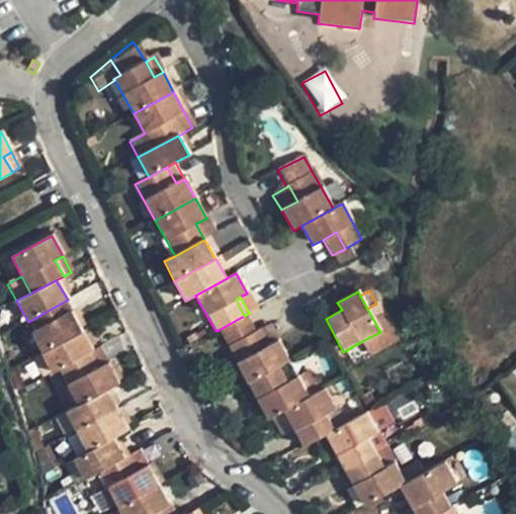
[(326,319),(342,310),(337,303),(321,311),(326,319)]
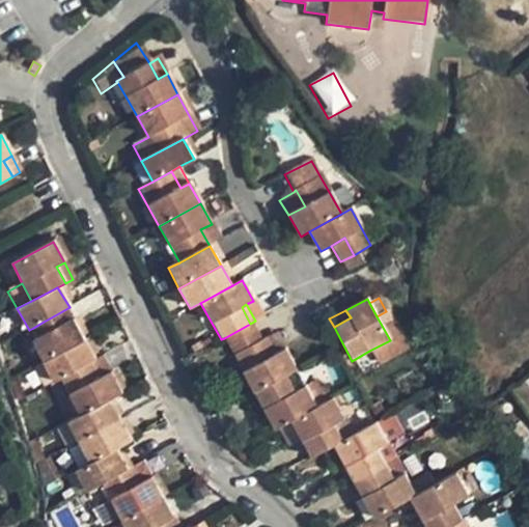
[(62,311),(44,322),(50,332),(68,323),(62,311)]
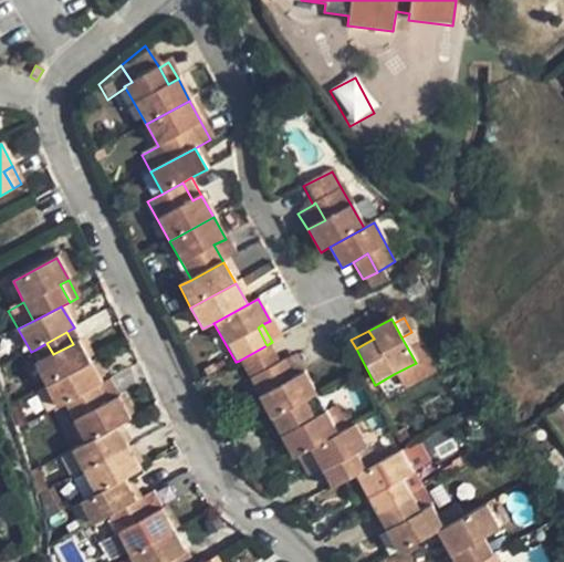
[(425,358),(416,341),(406,345),(416,363),(425,358)]
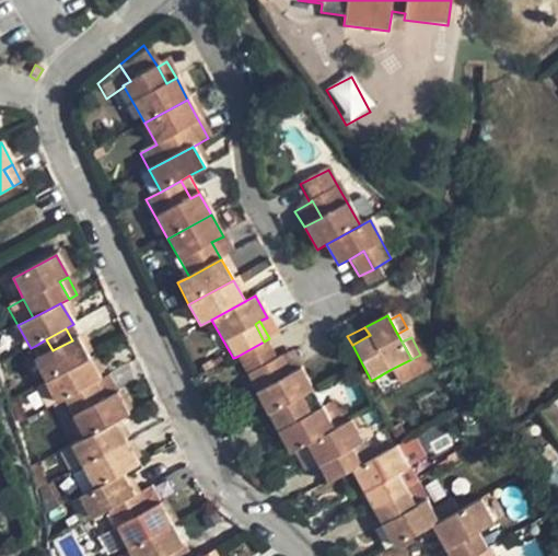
[(42,358),(34,361),(46,383),(89,359),(77,338),(72,340),(53,350),(42,358)]
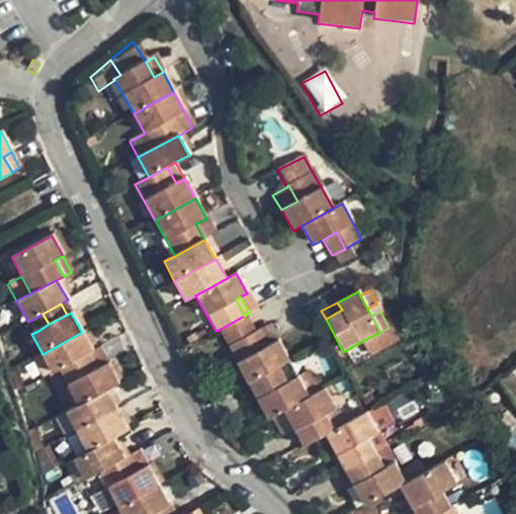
[(32,320),(38,331),(49,324),(43,314),(32,320)]
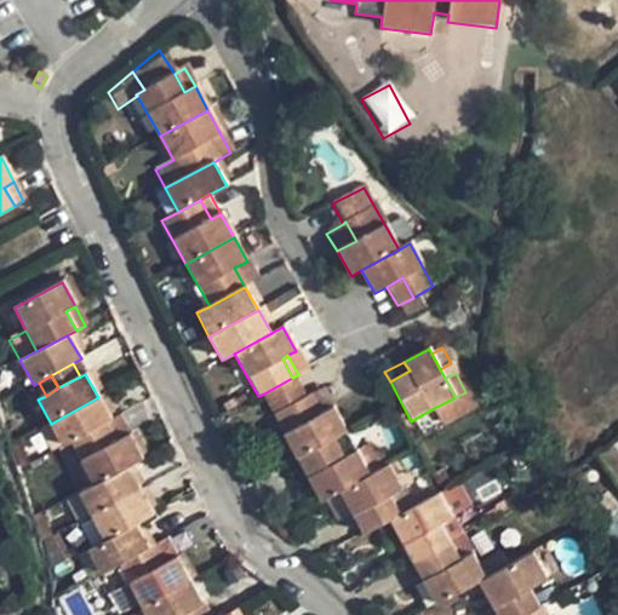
[(304,400),(292,378),(262,395),(274,415),(303,401),(304,400)]
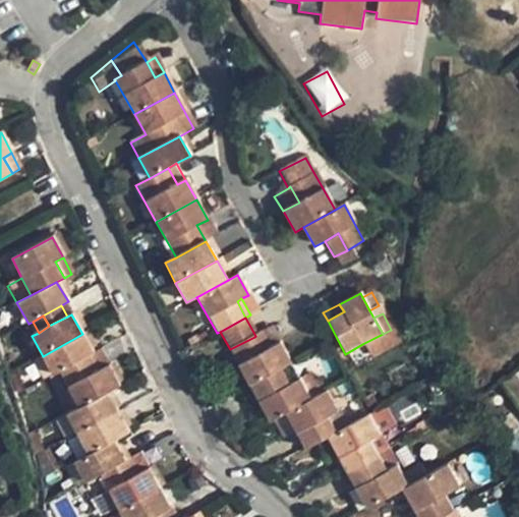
[(255,336),(254,337),(263,352),(279,343),(270,328),(255,336)]
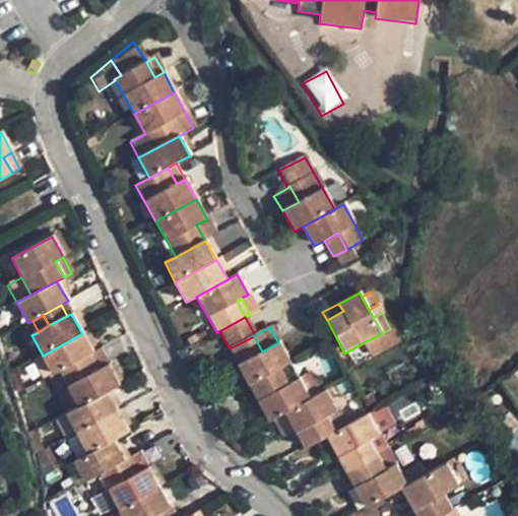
[(397,342),(390,329),(382,333),(362,343),(370,358),(397,342)]
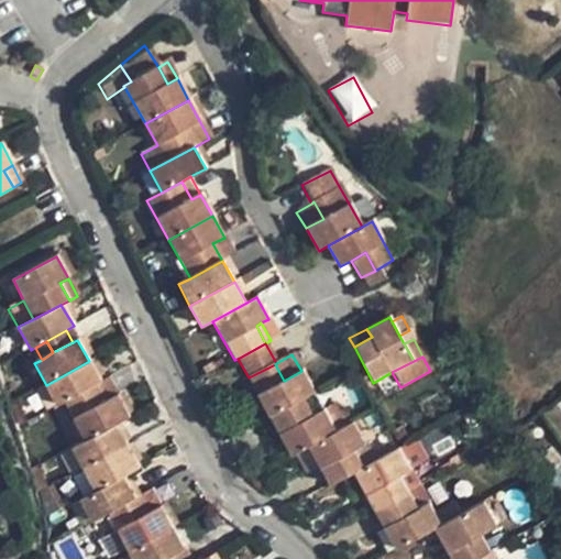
[(46,385),(57,406),(64,403),(83,392),(100,382),(89,361),(46,385)]
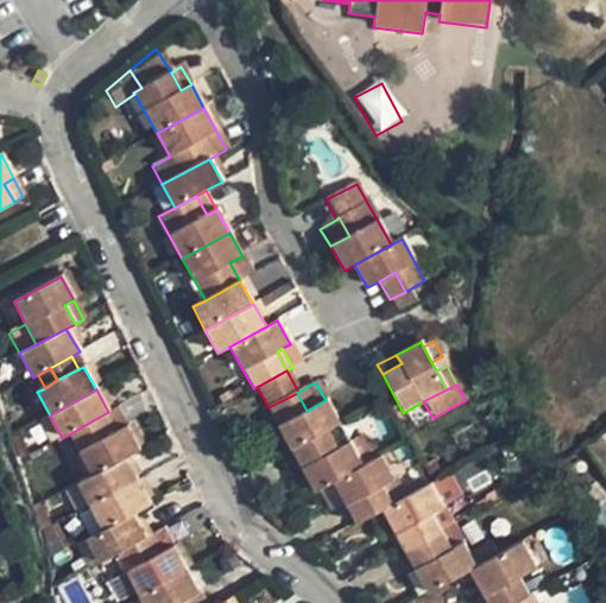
[(307,411),(297,393),(269,407),(291,450),(327,431),(339,425),(326,400),(307,411)]
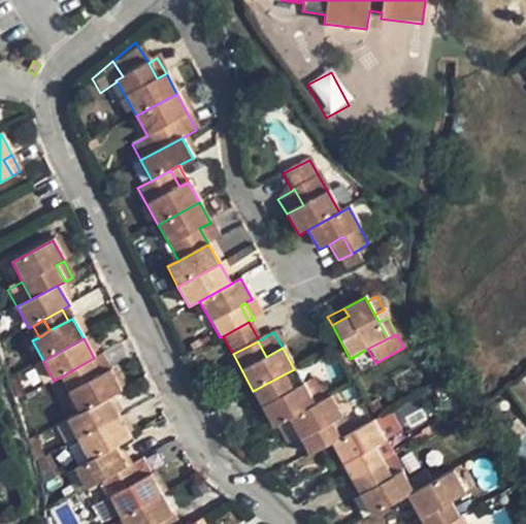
[(94,358),(77,367),(86,384),(109,371),(101,354),(94,358)]
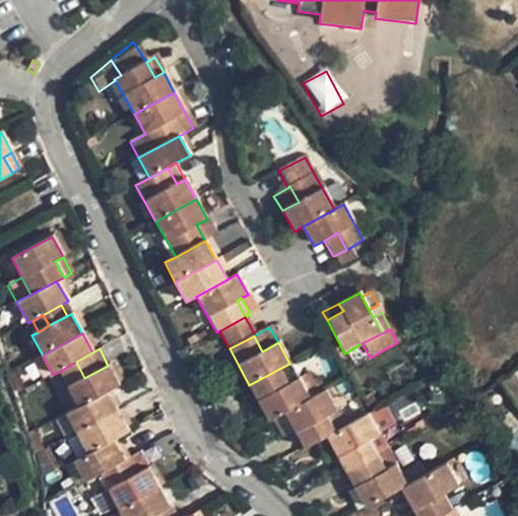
[(84,378),(76,362),(59,372),(78,408),(107,393),(119,386),(108,366),(84,378)]
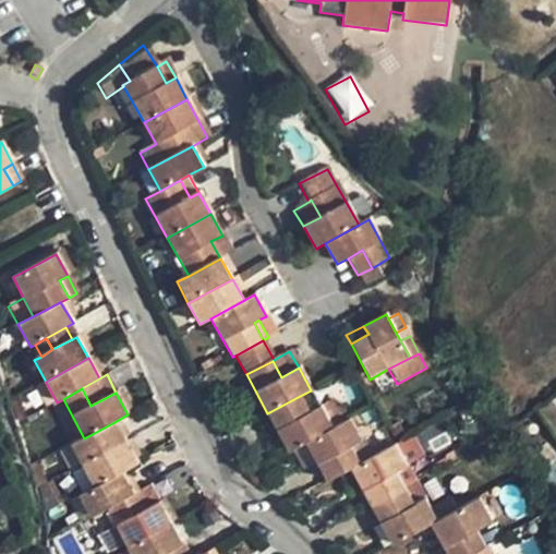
[(300,396),(267,413),(289,452),(305,443),(331,429),(319,407),(310,412),(300,396)]
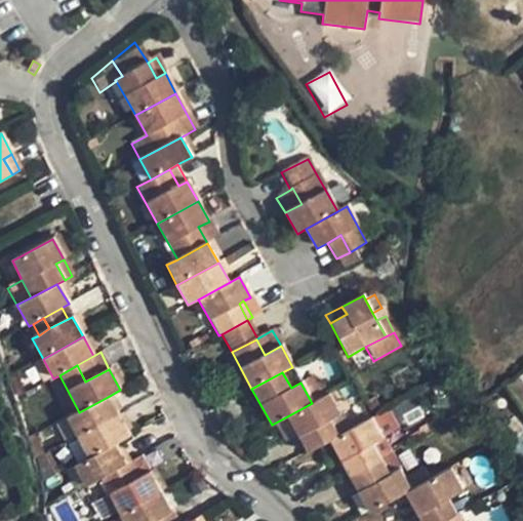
[(339,414),(328,394),(312,403),(287,416),(307,452),(330,440),(337,436),(329,421),(339,414)]
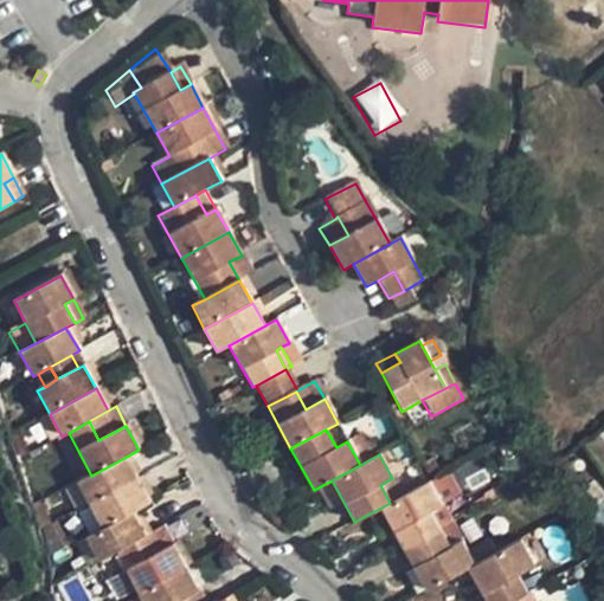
[(136,482),(124,458),(91,476),(78,482),(90,505),(91,505),(136,482)]
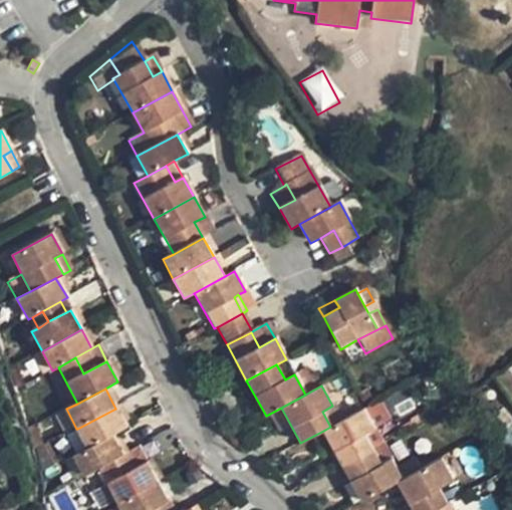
[(76,429),(66,409),(53,416),(64,436),(76,429)]
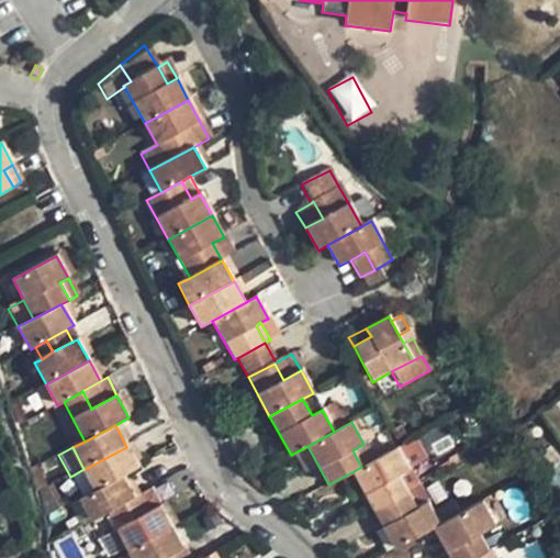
[(126,447),(85,469),(96,490),(101,488),(122,477),(138,468),(126,447)]
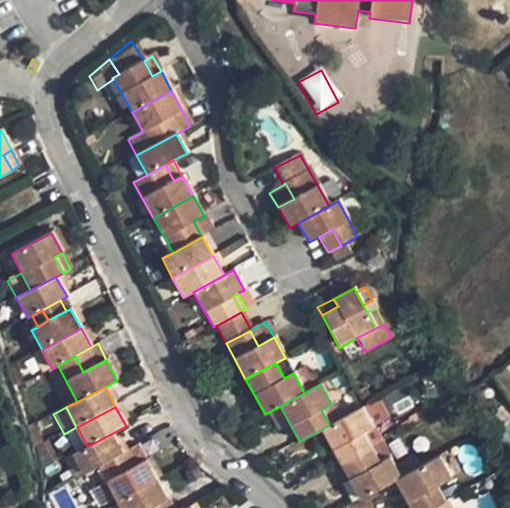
[(509,418),(500,407),(481,424),(509,457),(509,418)]
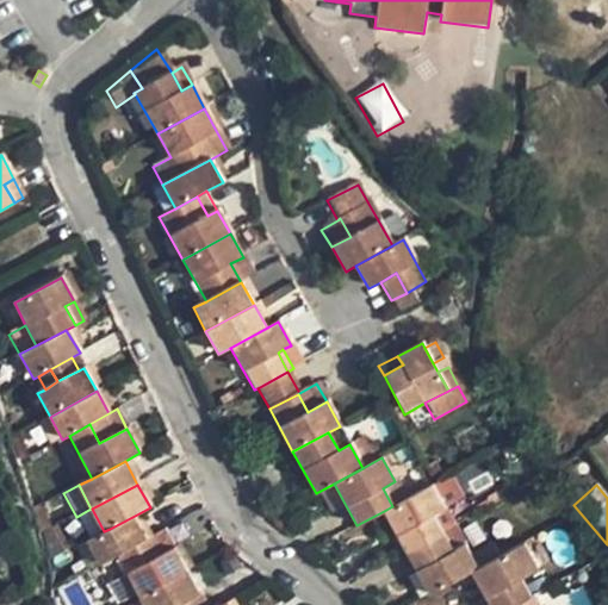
[(392,506),(384,511),(407,553),(441,534),(432,517),(442,510),(430,486),(392,506)]
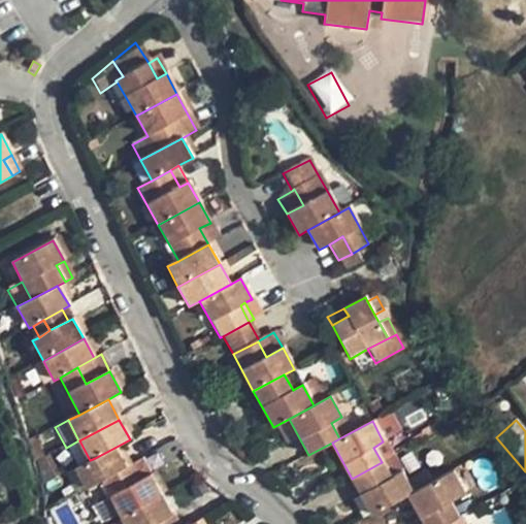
[(90,460),(74,469),(86,491),(100,483),(122,470),(126,468),(114,448),(95,458),(90,460)]
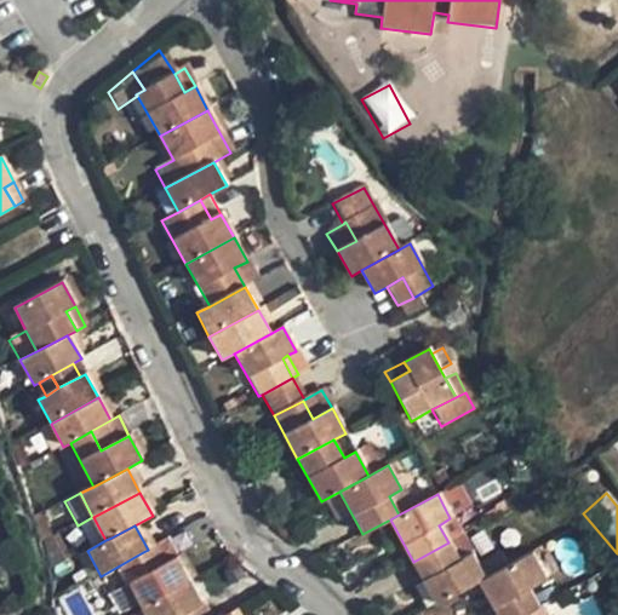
[(143,552),(153,570),(177,558),(166,539),(148,550),(143,552)]
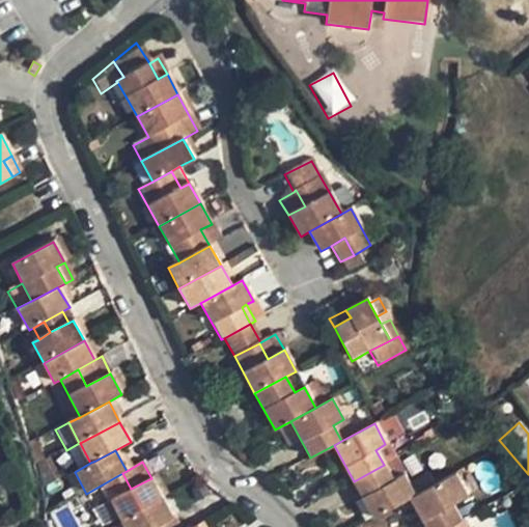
[(384,465),(354,481),(373,519),(411,499),(415,497),(402,475),(393,480),(384,465)]
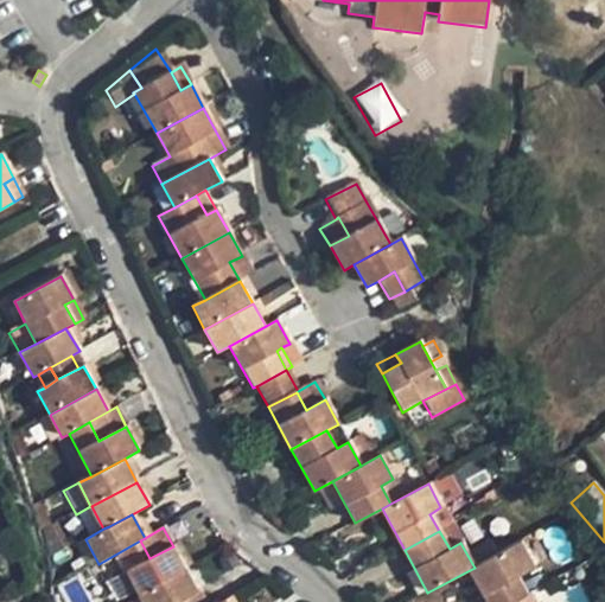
[(138,595),(186,569),(173,546),(150,558),(140,540),(115,555),(126,572),(137,591),(138,595)]
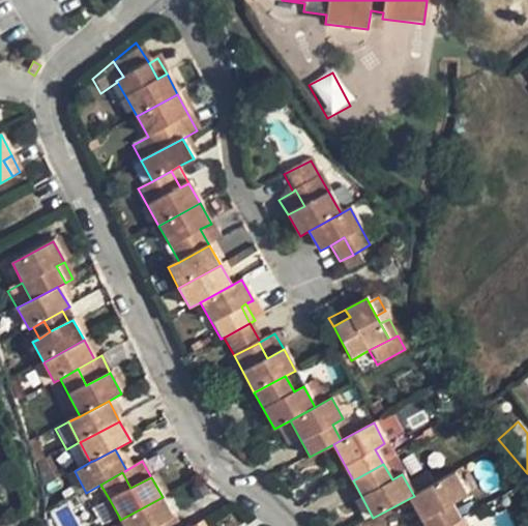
[(414,496),(410,498),(424,525),(452,525),(461,520),(451,504),(467,496),(453,473),(432,485),(414,496)]
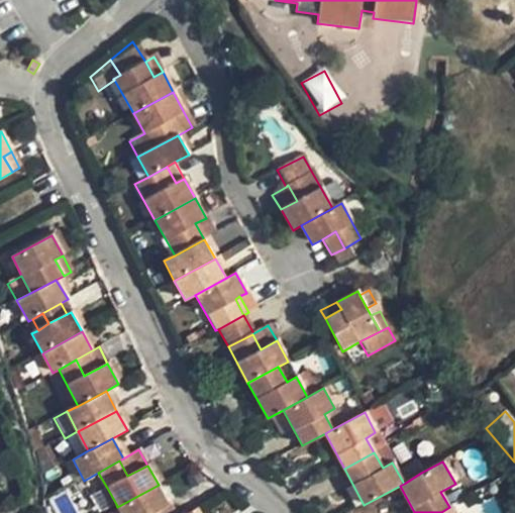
[(174,512),(159,485),(117,507),(120,512),(174,512)]
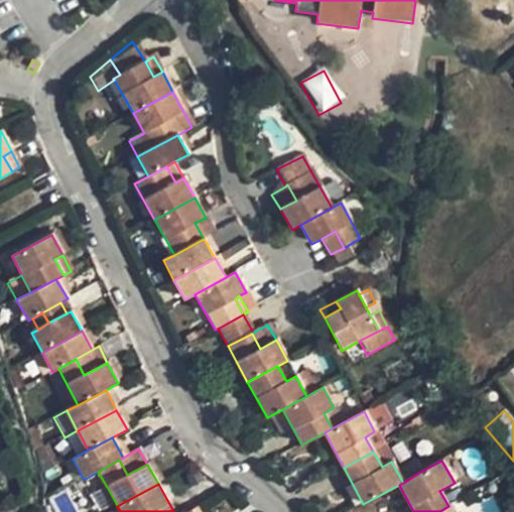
[(107,487),(92,495),(101,511),(104,511),(116,503),(107,487)]
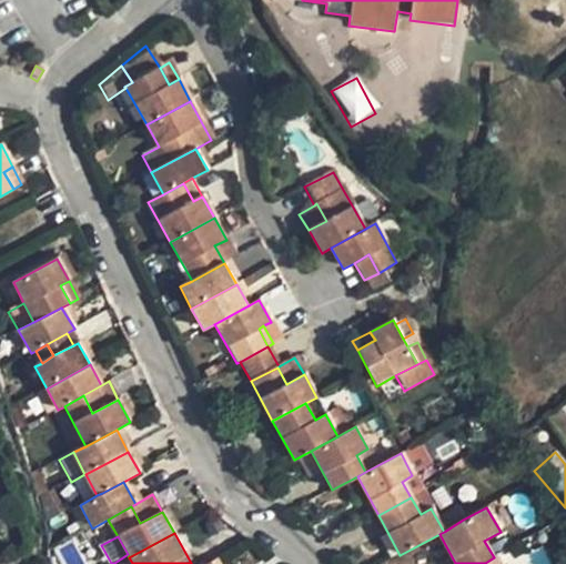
All buildings are outlined.
